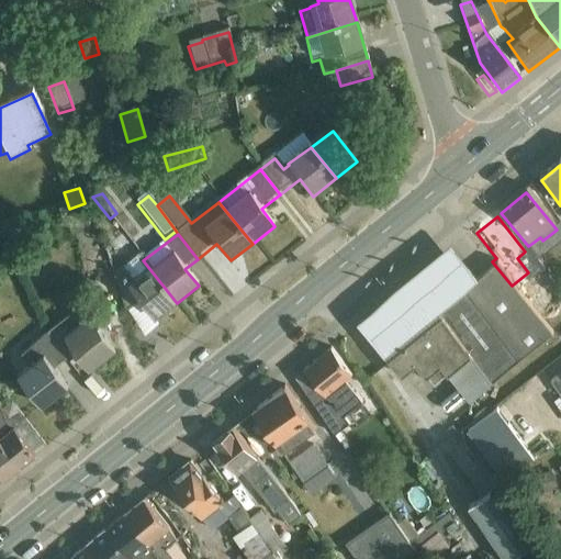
[(177,303),(143,260),(141,257),(113,278),(126,313),(141,302),(154,321),(177,303)]
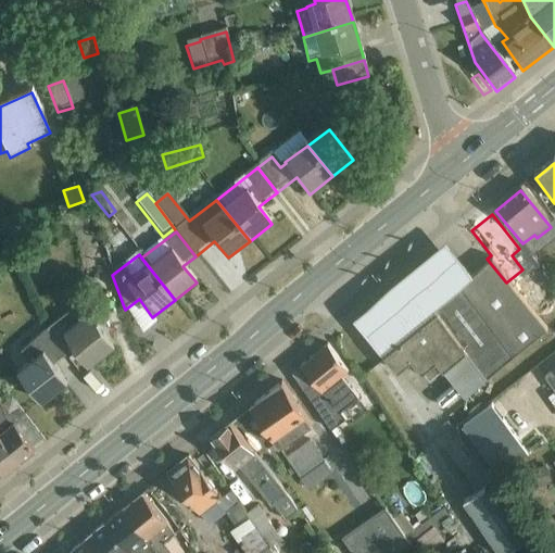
[(464,399),(547,331),(506,283),(491,264),(434,311),(437,314),(383,357),(398,374),(412,362),(429,381),(442,371),(464,399)]
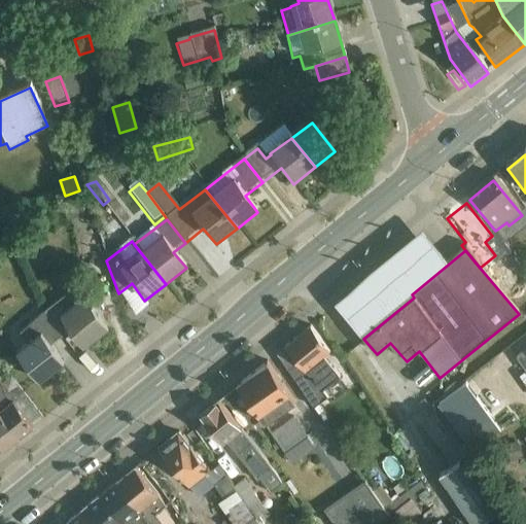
[(91,342),(108,328),(101,320),(103,319),(102,316),(101,313),(99,310),(97,308),(94,307),(93,310),(84,299),(73,308),(67,299),(43,316),(61,339),(71,332),(80,344),(88,338),(91,342)]
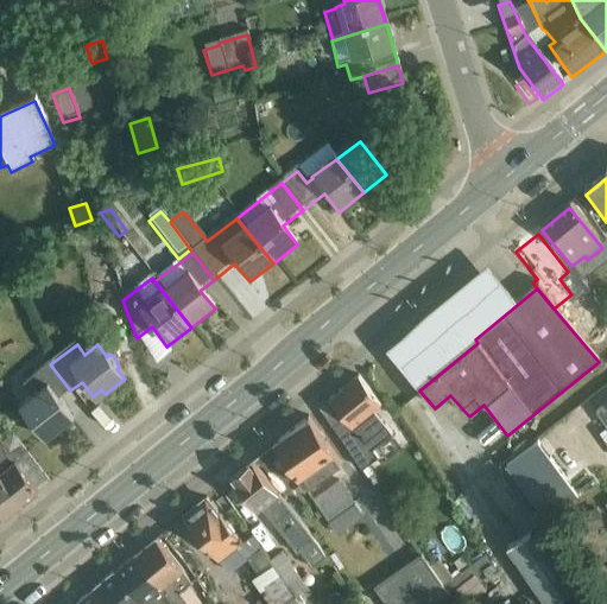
[(45,440),(65,425),(62,420),(70,414),(59,400),(70,390),(50,364),(24,386),(32,396),(19,406),(27,418),(25,419),(26,421),(27,425),(30,428),(32,430),(36,433),(37,430),(45,440)]
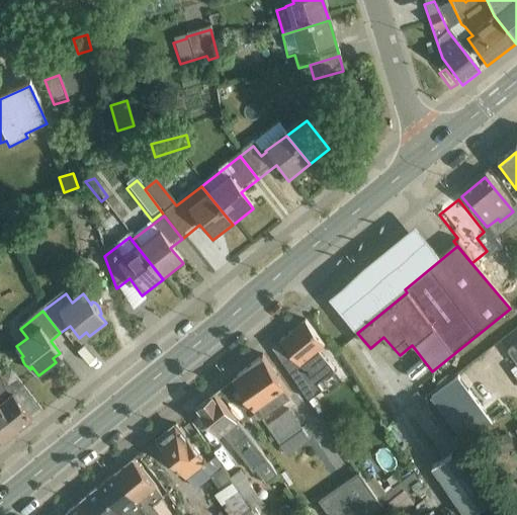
[(318,385),(333,372),(318,352),(324,346),(305,323),(272,349),(309,401),(323,392),(318,385)]
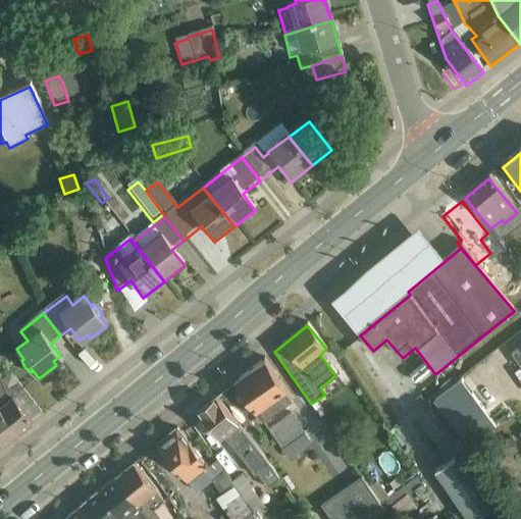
[(520,349),(511,356),(520,368),(513,374),(520,385),(520,349)]
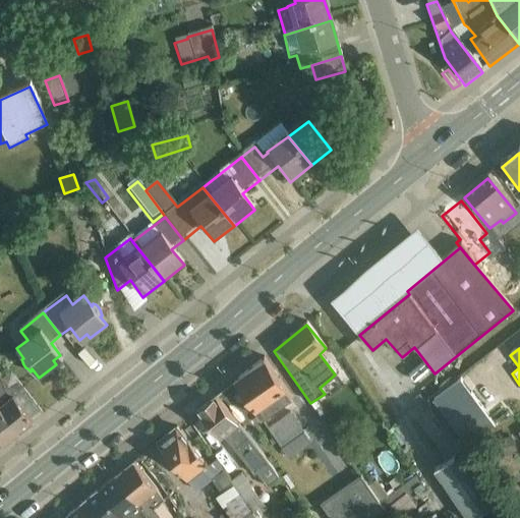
[(262,420),(291,398),(264,359),(235,383),(262,420)]
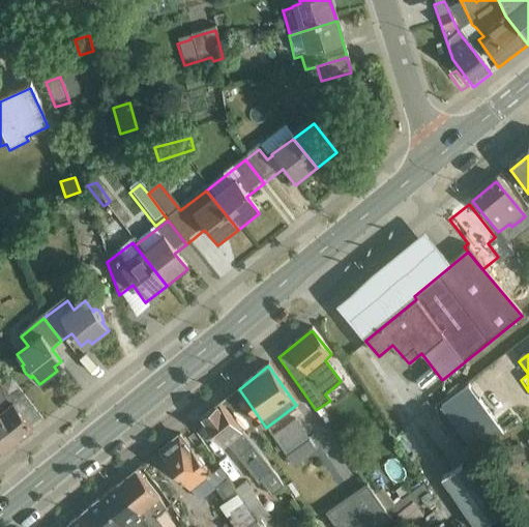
[(0,412),(20,441),(34,430),(7,398),(0,382),(0,412)]
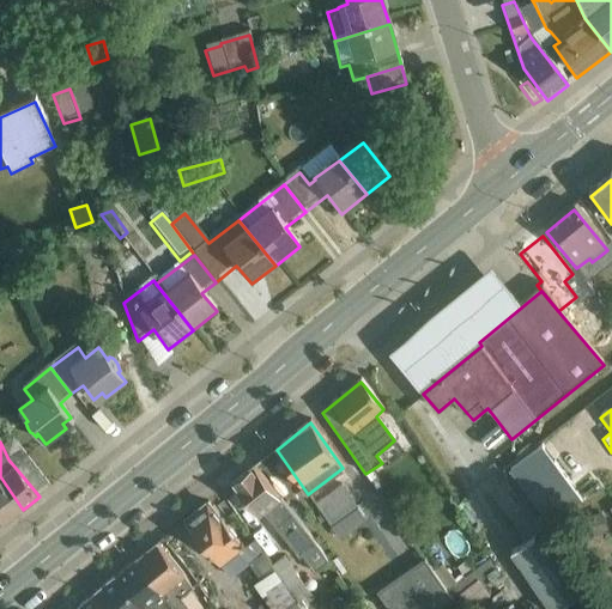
[(581,501),(541,446),(510,470),(549,524),(581,501)]
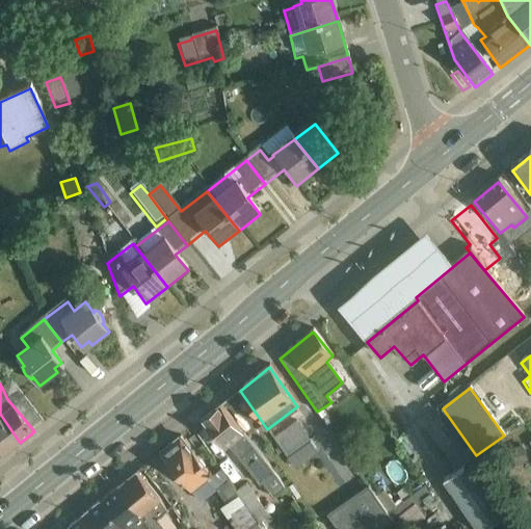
[(273,498),(286,490),(220,406),(202,422),(224,451),(229,447),(259,485),(262,483),(273,498)]
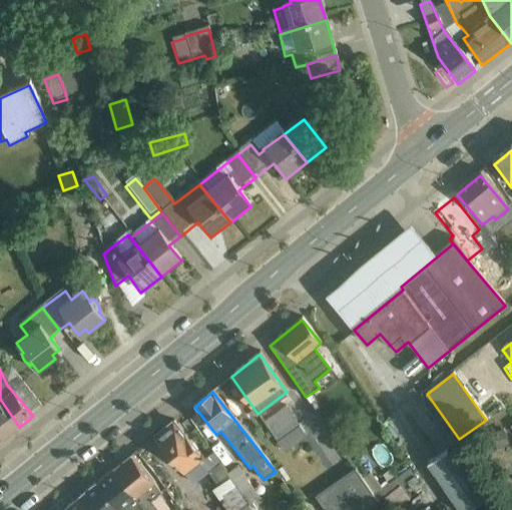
[(0,441),(19,427),(0,399),(0,441)]
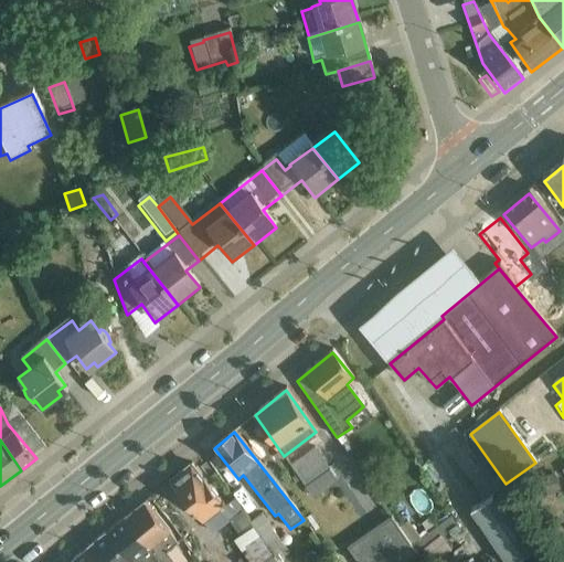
[(315,449),(290,466),(312,499),(336,480),(315,449)]
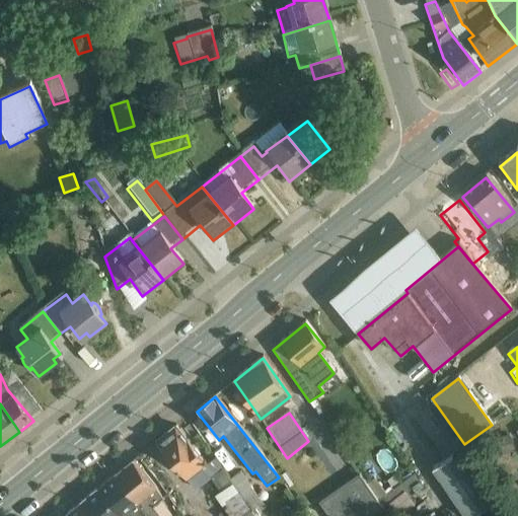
[(215,458),(206,465),(176,428),(157,443),(196,491),(210,480),(220,494),(215,497),(228,515),(254,515),(230,481),(215,458)]
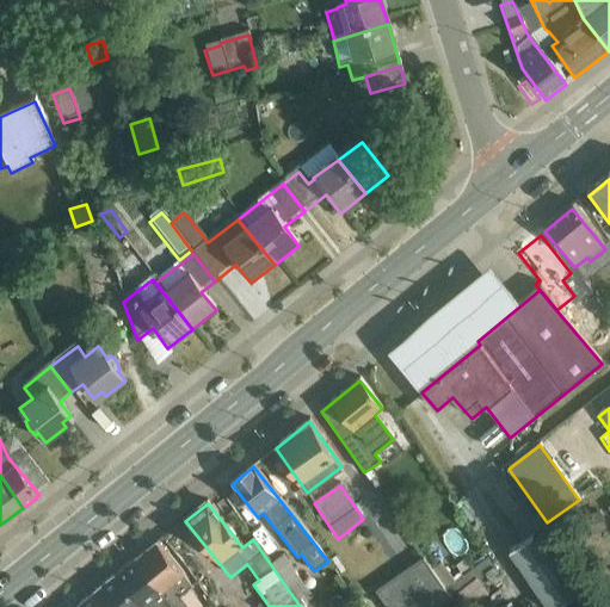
[(599,512),(580,519),(587,538),(607,530),(599,512)]
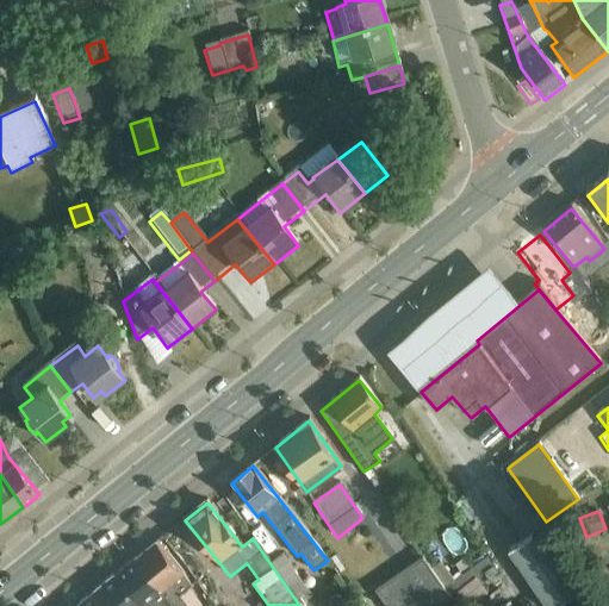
[(554,605),(582,587),(542,529),(508,553),(544,605),(554,605)]
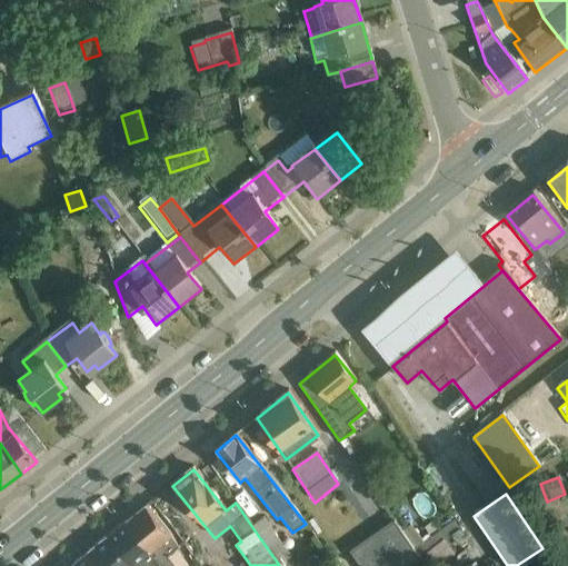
[(173,565),(167,556),(179,548),(146,507),(126,523),(160,565),(173,565)]
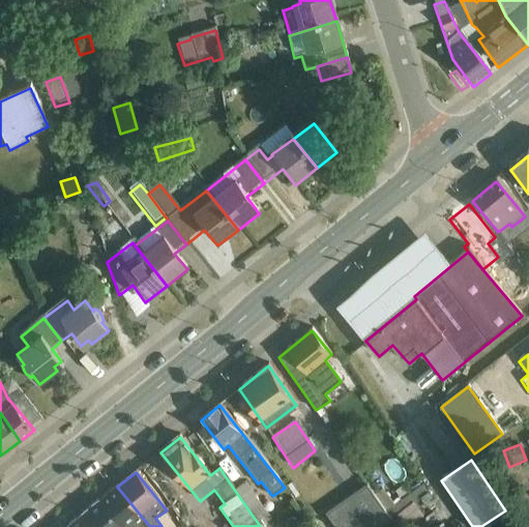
[(245,484),(235,491),(260,526),(269,526),(266,523),(270,520),(245,484)]
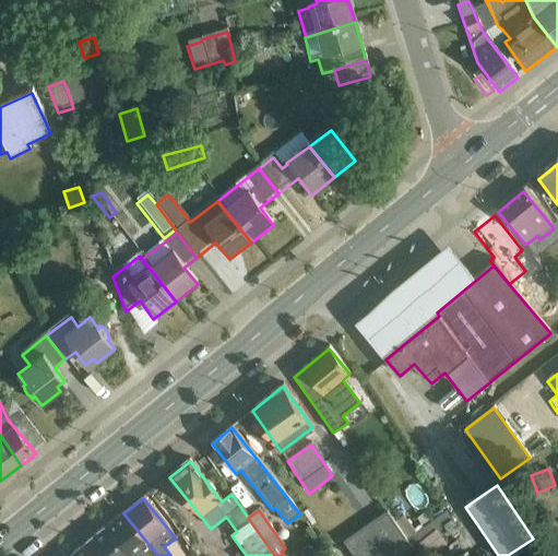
[(402,555),(412,548),(386,511),(343,542),(352,555),(402,555)]
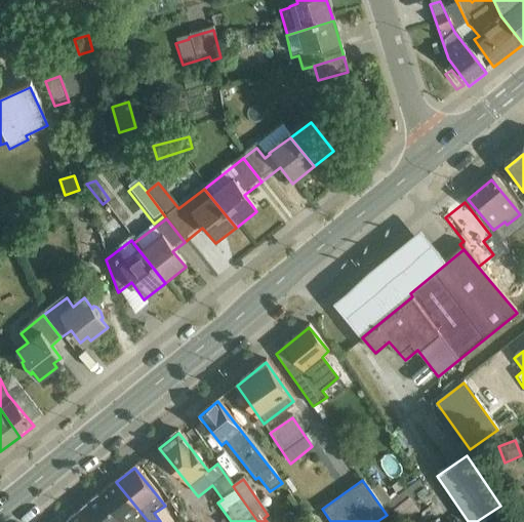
[(424,486),(420,481),(390,503),(378,486),(371,491),(387,514),(424,486)]
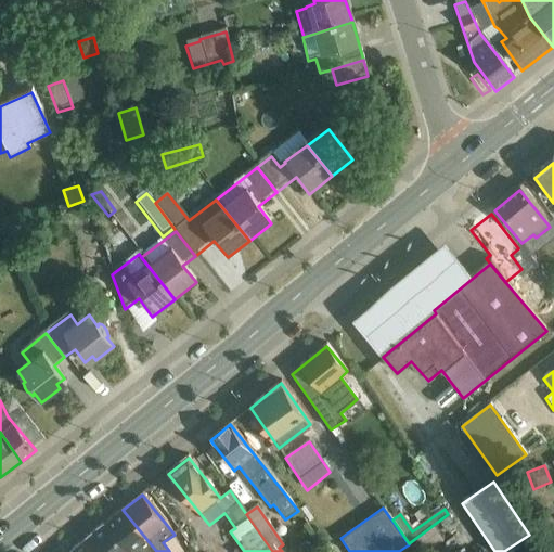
[(156,551),(123,510),(102,527),(121,551),(132,551),(136,549),(138,551),(156,551)]
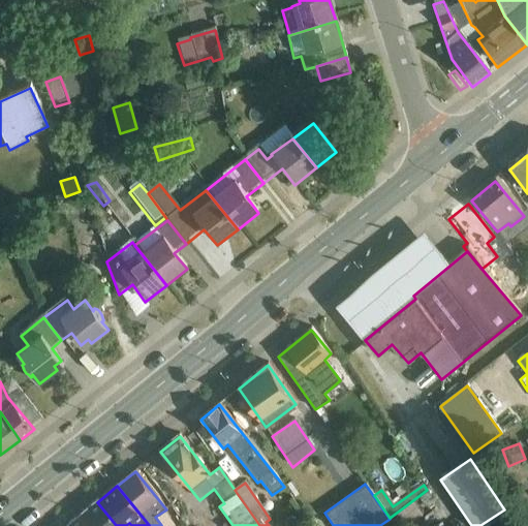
[(116,525),(97,502),(83,514),(92,525),(116,525)]
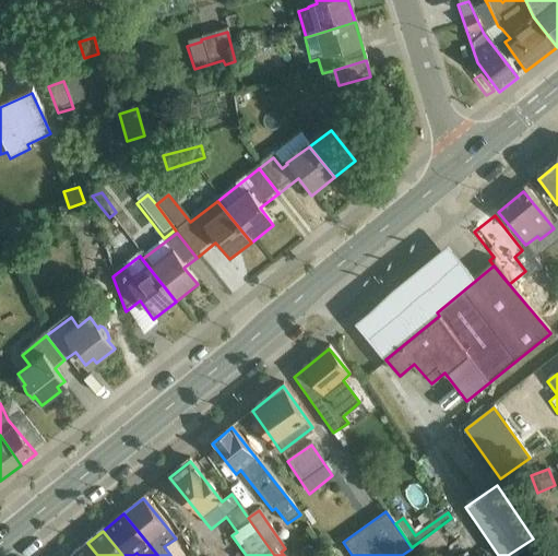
[(435,532),(418,544),(426,555),(434,555),(447,546),(435,532)]
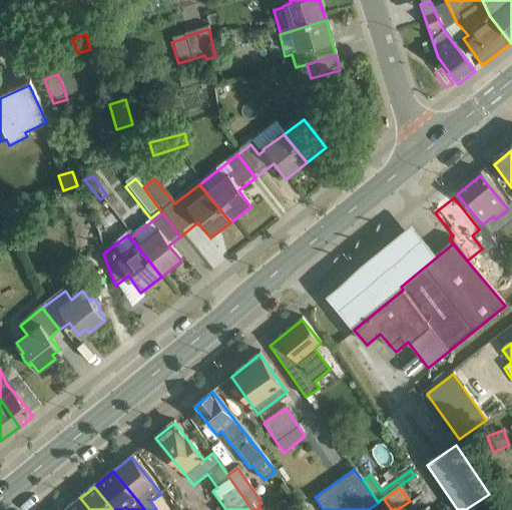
[(89,509),(80,498),(66,509),(89,509)]
